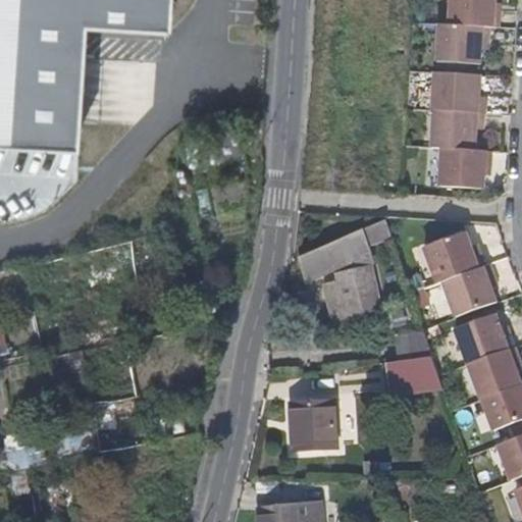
[(0,0),(0,137),(73,142),(80,18),(163,22),(164,0),(0,0)]
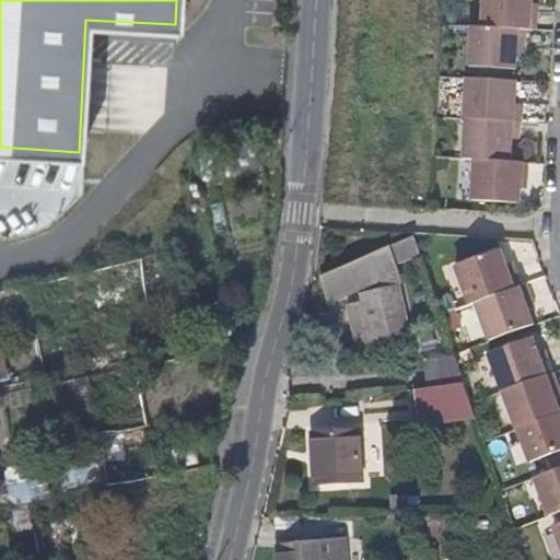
[(523,11),(524,0),(475,0),(474,26),(517,28),(528,28),(528,11),(523,11)]
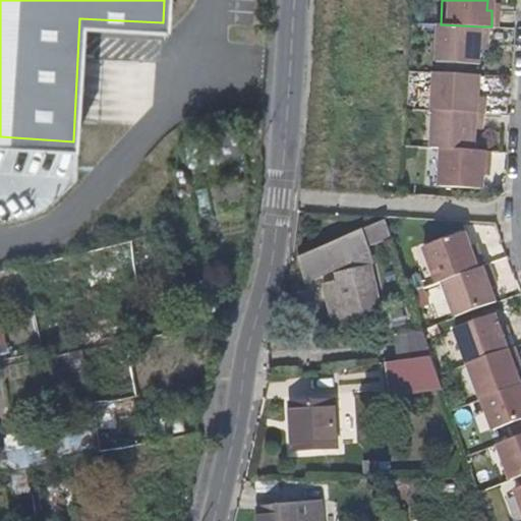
[(441,24),(433,23),(431,61),(473,63),(474,42),(480,42),(481,26),(441,24)]
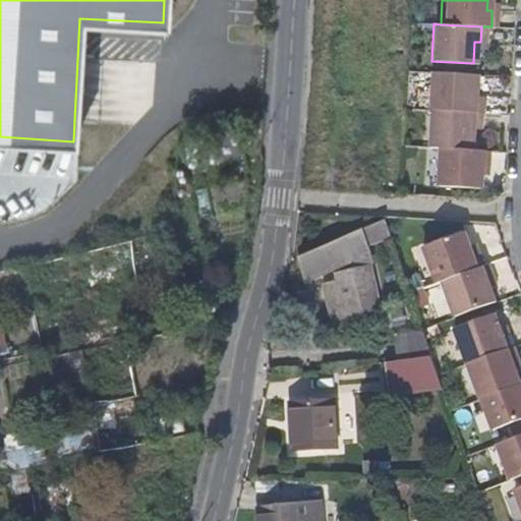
[(479,75),(433,73),(431,111),(480,114),(483,114),(484,98),(478,98),(479,75)]
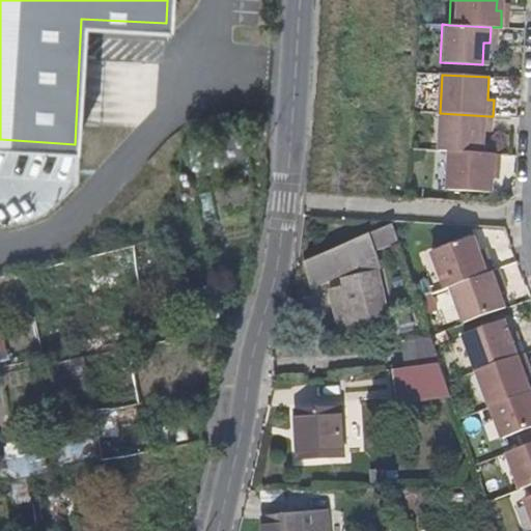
[(440,113),(436,150),(448,151),(480,154),(482,133),(488,133),(490,116),(440,113)]
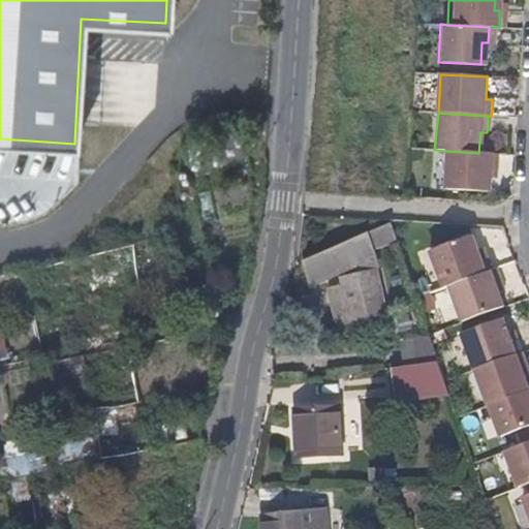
[(496,172),(497,154),(478,153),(446,151),(444,189),(490,191),(491,170),(496,172)]
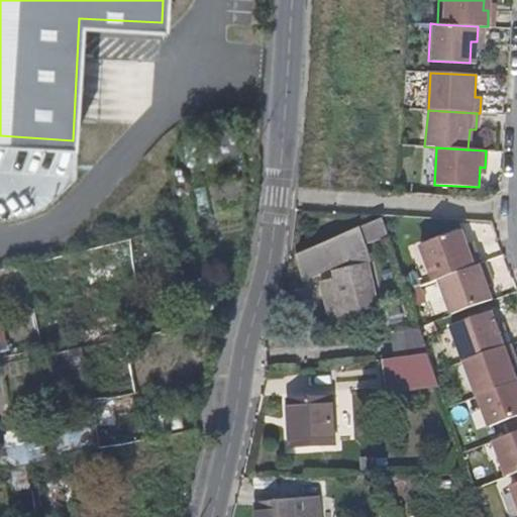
[(196,187),(199,215),(211,213),(208,185),(196,187)]
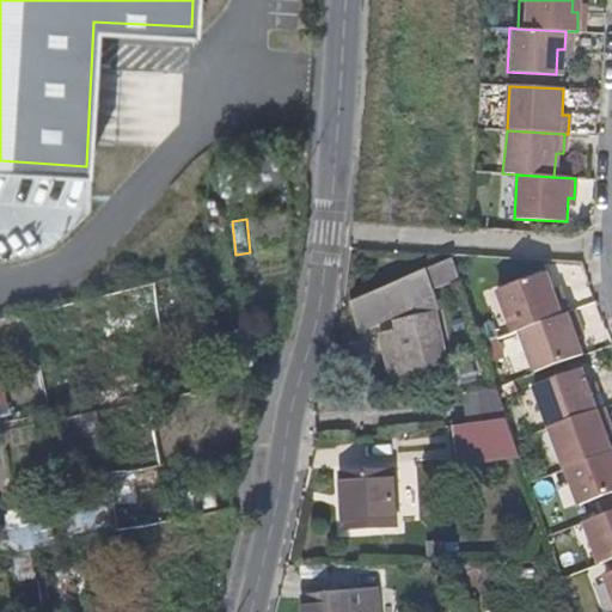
[(0,246),(53,246),(53,233),(0,233),(0,246)]
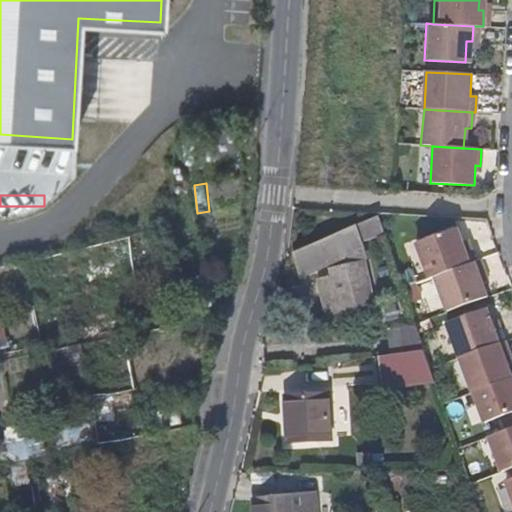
[(362,241),(383,233),(377,216),(340,233),(294,252),(299,277),(310,272),(312,276),(323,271),(322,267),(333,262),(362,250),(365,248),(362,241)]
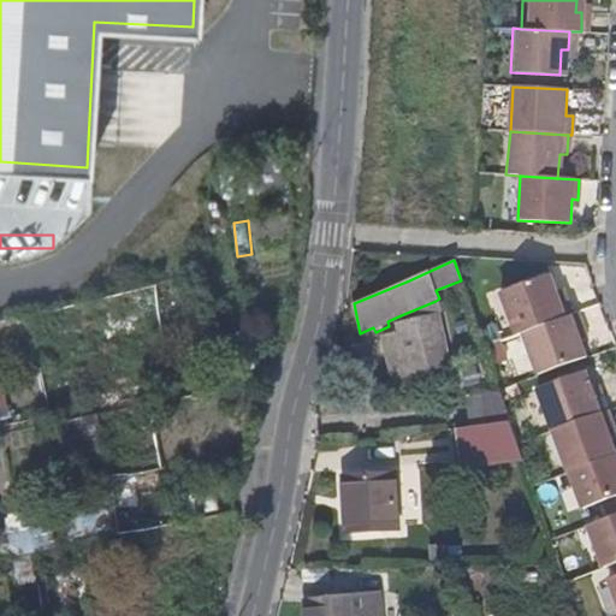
[(499,291),(515,335),(522,332),(572,314),(564,296),(557,298),(550,274),(499,291)]
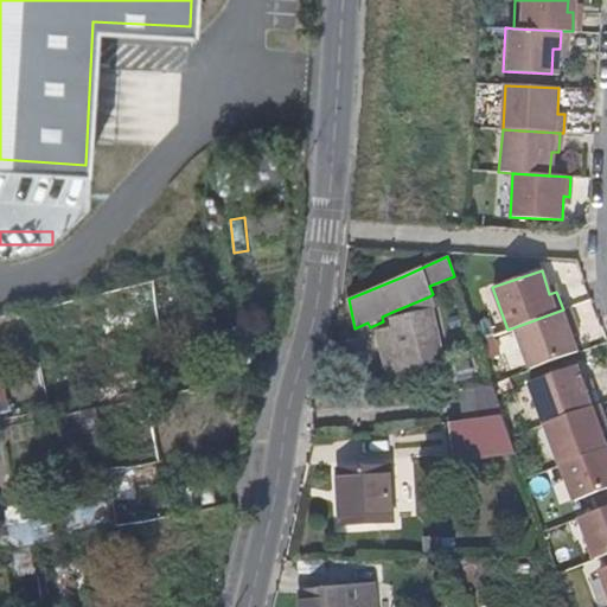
[(395,311),(400,326),(414,321),(414,318),(434,312),(429,296),(395,311)]
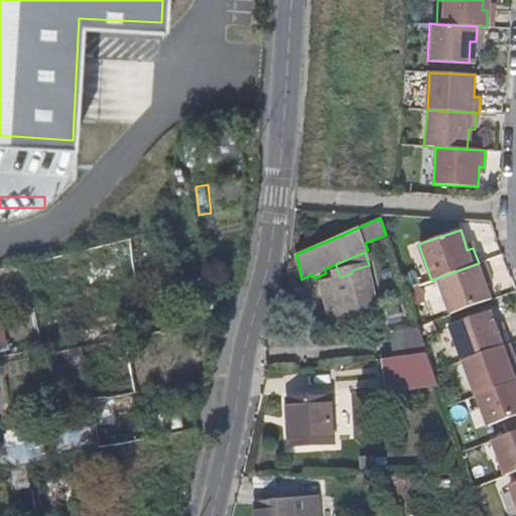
[(479,263),(437,278),(450,313),(486,300),(480,280),(489,276),(484,261),(479,263)]
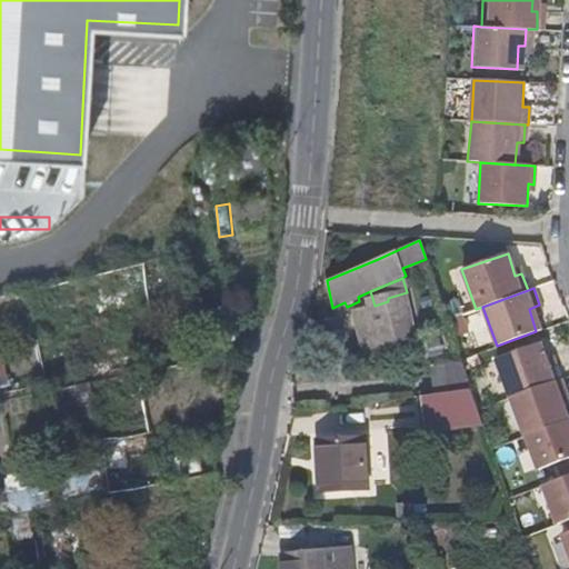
[(413,311),(407,292),(388,298),(388,301),(375,306),(376,311),(368,315),(376,337),(383,336),(388,348),(419,338),(411,313),(413,311)]
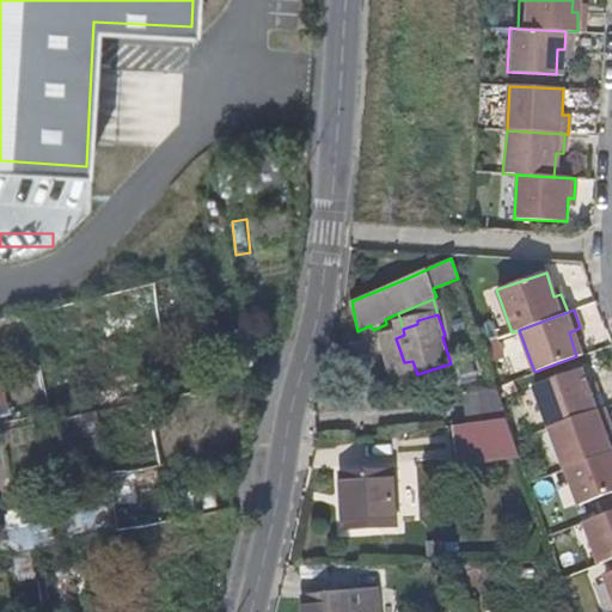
[(412,361),(404,362),(409,378),(417,374),(412,361)]
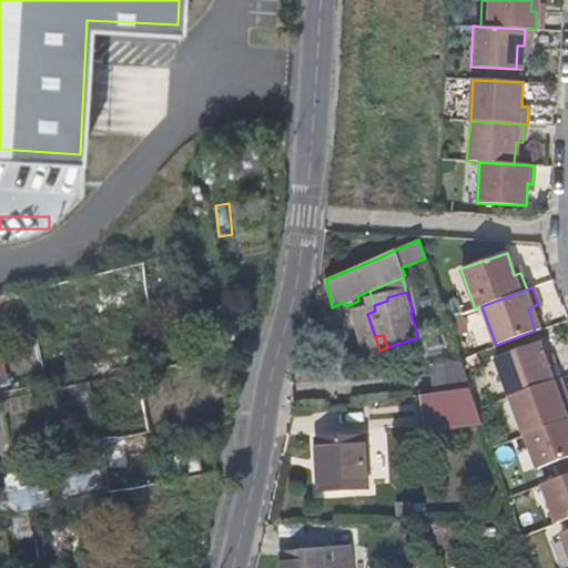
[(494,356),(507,397),(509,396),(560,377),(555,361),(547,363),(539,341),(494,356)]
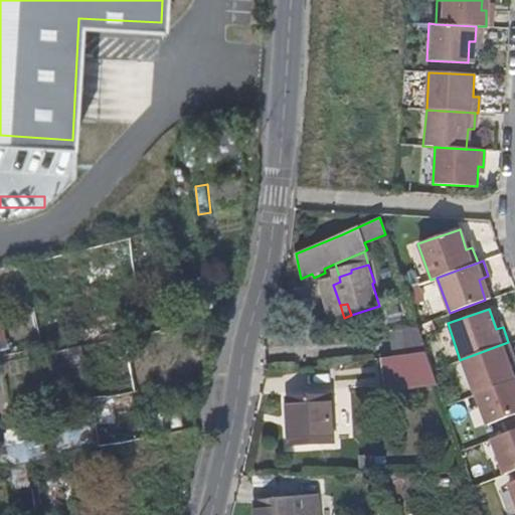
[(404,356),(424,353),(418,334),(398,337),(404,356)]
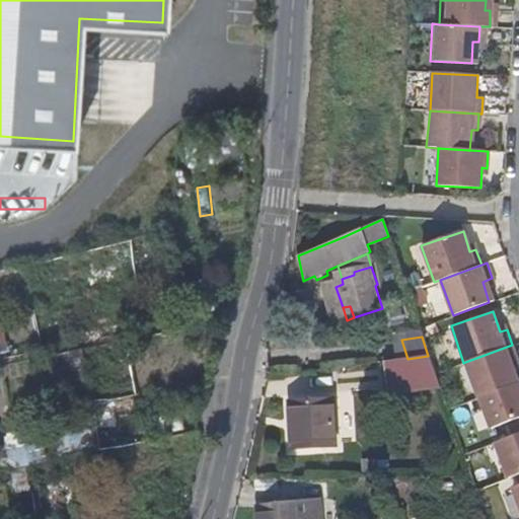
[(465,362),(477,397),(478,396),(518,382),(511,361),(517,360),(512,345),(465,362)]
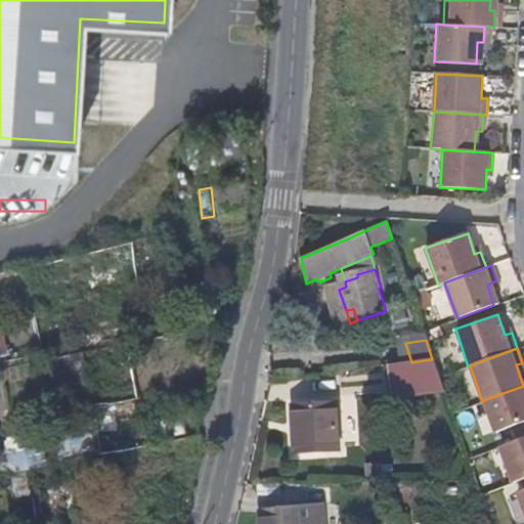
[(411,362),(386,365),(391,399),(441,391),(432,359),(411,362)]
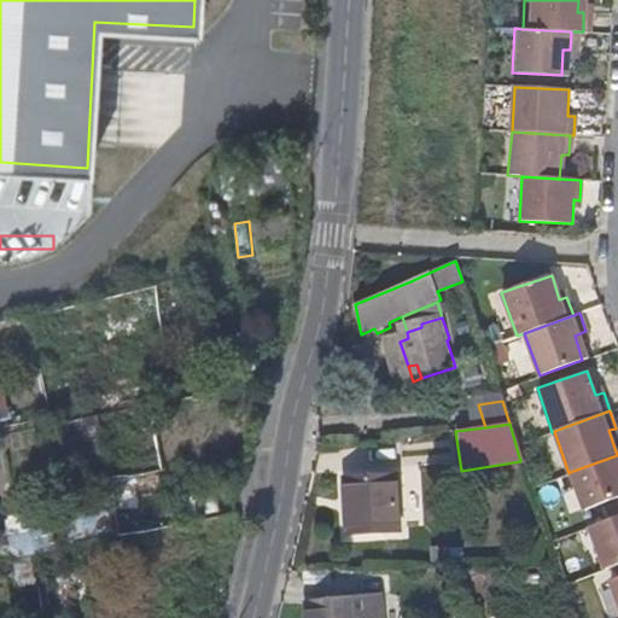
[(617,454),(617,455),(570,472),(582,508),(598,503),(604,522),(617,516),(617,454)]
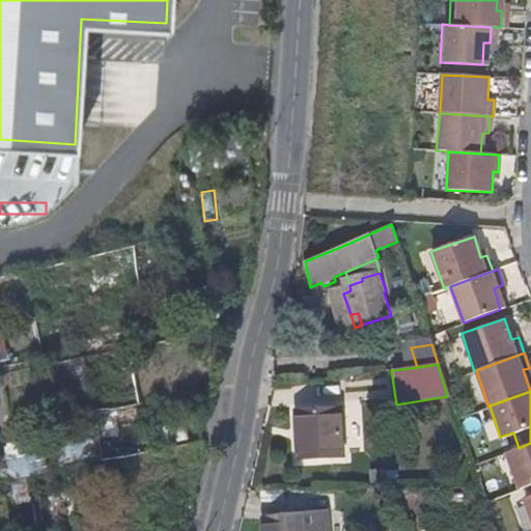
[(341,413),(299,416),(301,462),(344,459),(341,413)]
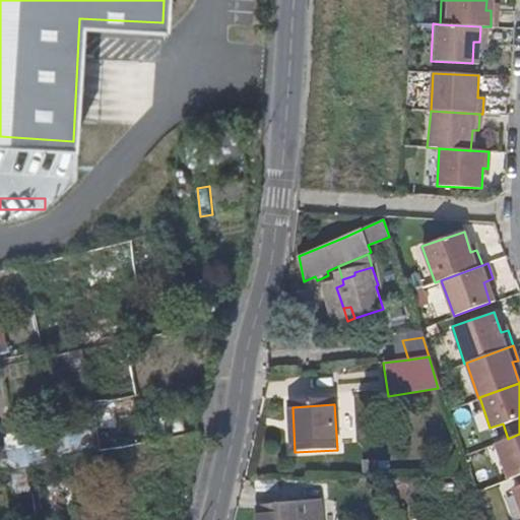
[(519,434),(508,439),(496,444),(508,479),(519,474),(519,434)]
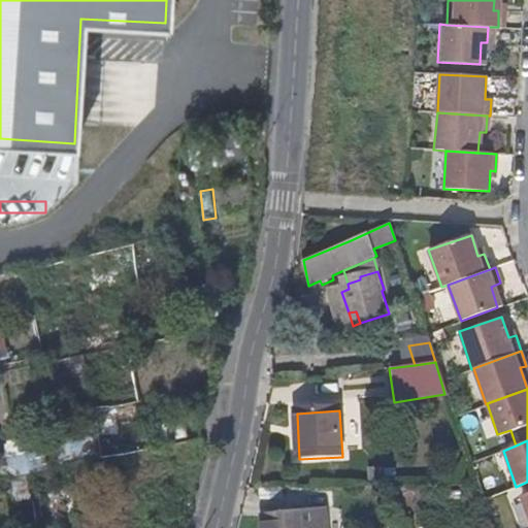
[(45,474),(46,448),(9,446),(8,472),(45,474)]
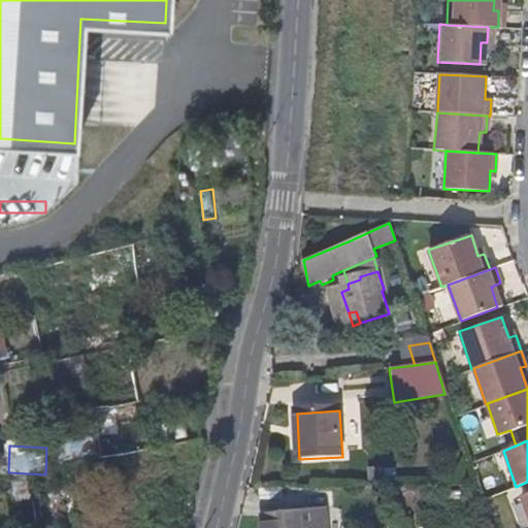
[(329,507),(318,508),(319,522),(330,522),(329,507)]
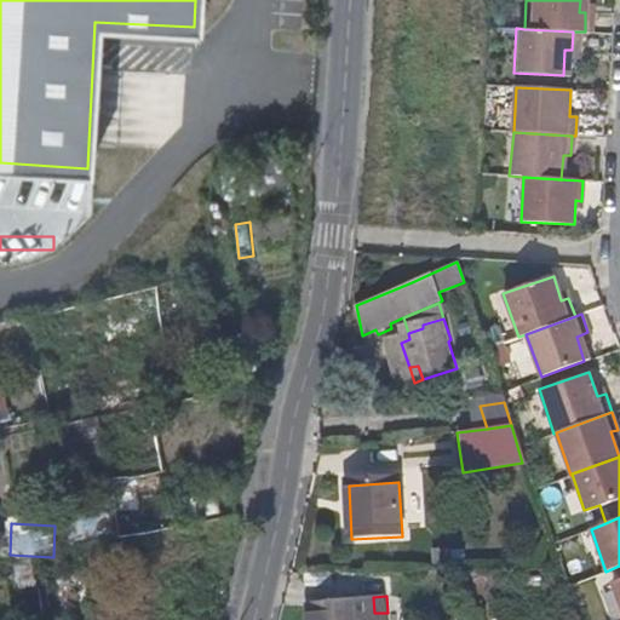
[(388,619),(388,613),(374,613),(373,597),(306,604),(308,619),(388,619)]
